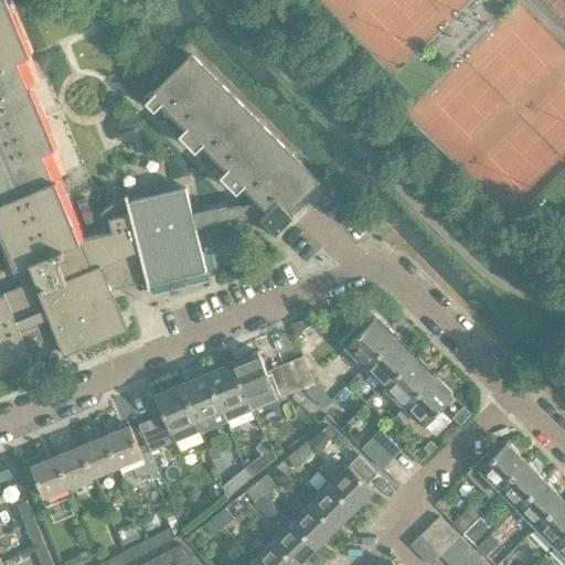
[(0,0),(0,200),(0,202),(0,201),(0,231),(22,285),(0,294),(0,371),(61,347),(63,351),(123,327),(107,289),(147,280),(148,286),(206,272),(187,188),(128,202),(127,196),(123,199),(113,204),(107,208),(100,214),(106,233),(81,240),(55,179),(54,180),(43,153),(56,149),(30,86),(29,87),(18,61),(30,56),(6,0),(0,0)]
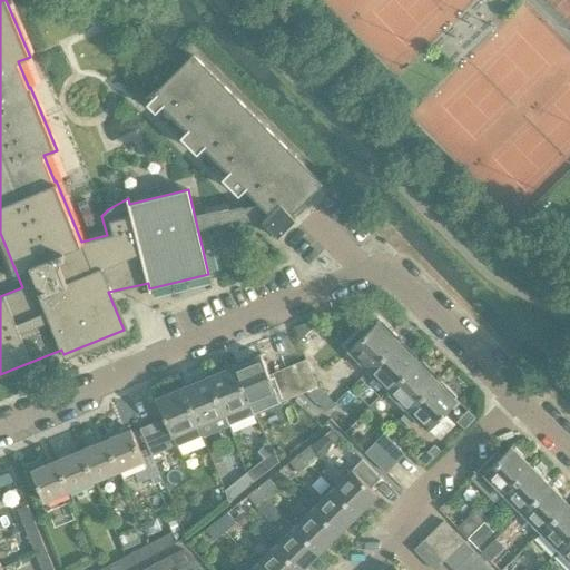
[(301,200),(306,194),(318,182),(193,56),(157,91),(154,88),(144,99),(156,111),(163,106),(187,130),(180,136),(197,154),(204,147),(228,172),(222,178),(239,195),(245,188),(269,213),(262,219),(278,235),(296,217),(295,216),(306,206),(301,200)]
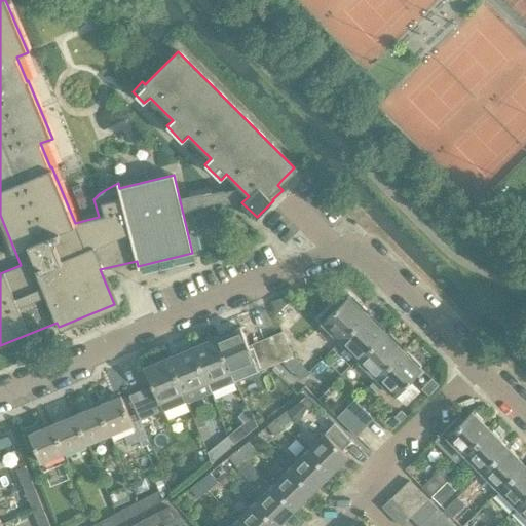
[(348,296),(345,293),(333,304),(337,307),(322,323),(340,341),(367,313),(348,296)]
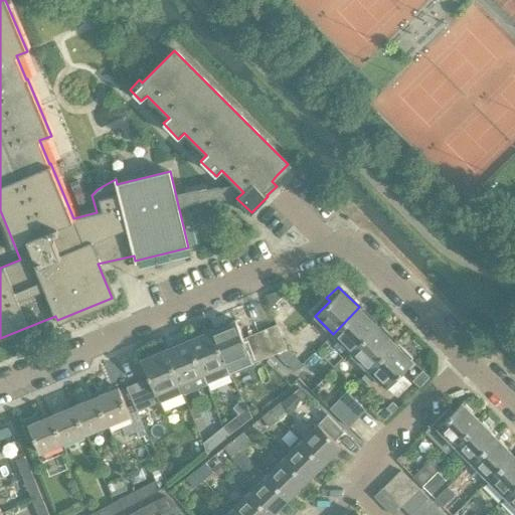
[(351,352),(377,325),(359,307),(333,334),(351,352)]
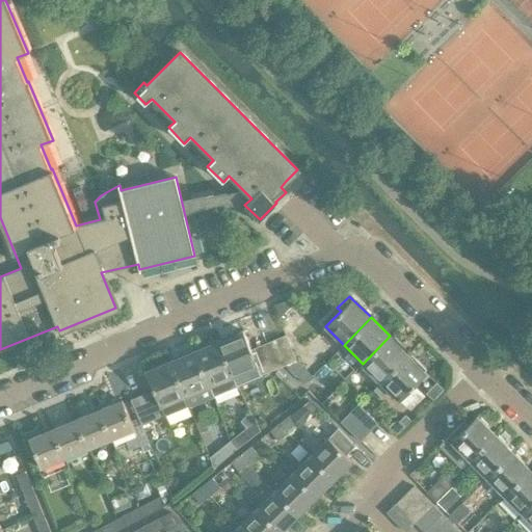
[(271,372),(261,346),(251,349),(243,330),(217,342),(232,377),(257,367),(261,376),(271,372)]
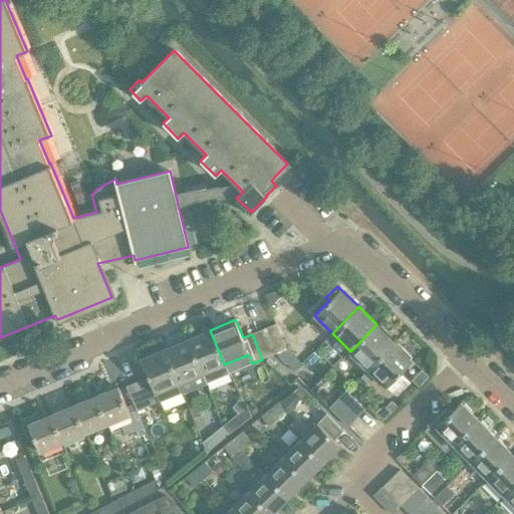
[(274,354),(276,353),(286,348),(276,324),(263,329),(273,353),(274,354)]
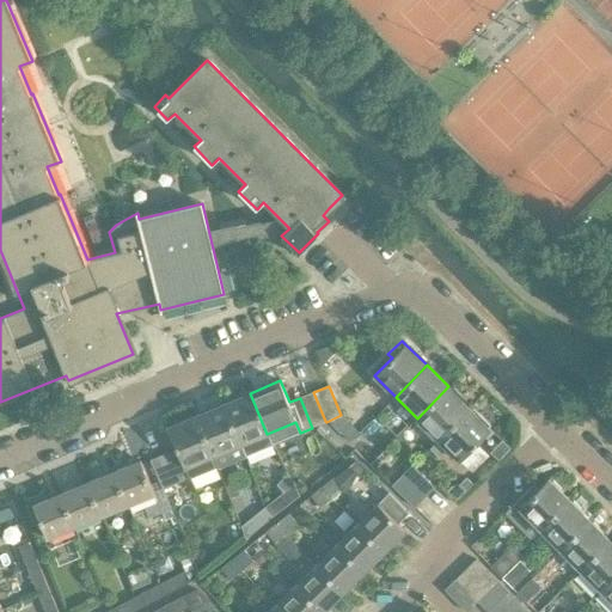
[(469,408),(448,386),(417,418),(438,439),(469,408)]
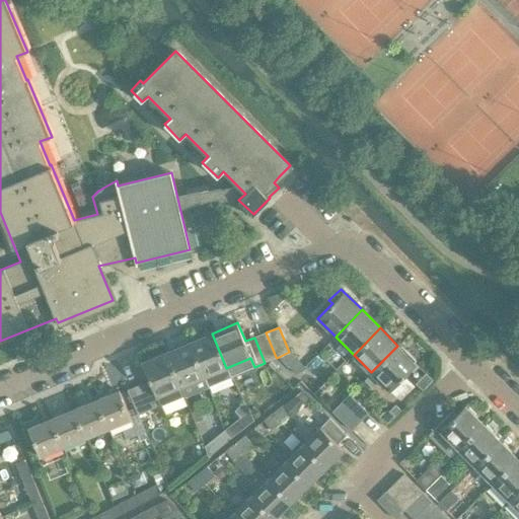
[(265,363),(277,358),(276,357),(266,332),(254,338),(265,363)]
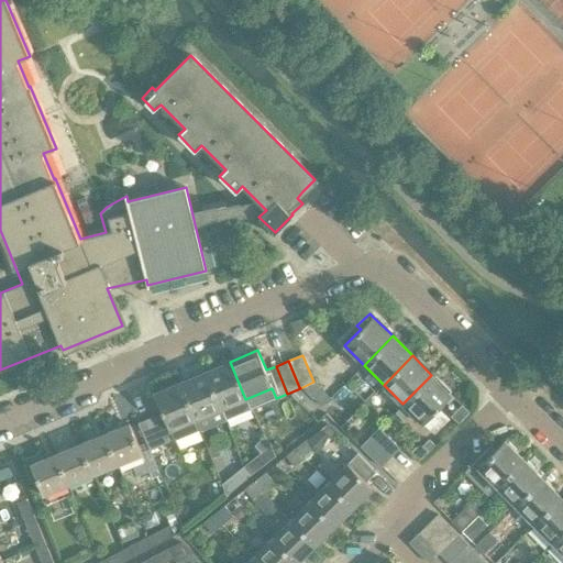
[(221,409),(227,420),(250,410),(245,399),(230,362),(205,372),(220,409),(221,409)]
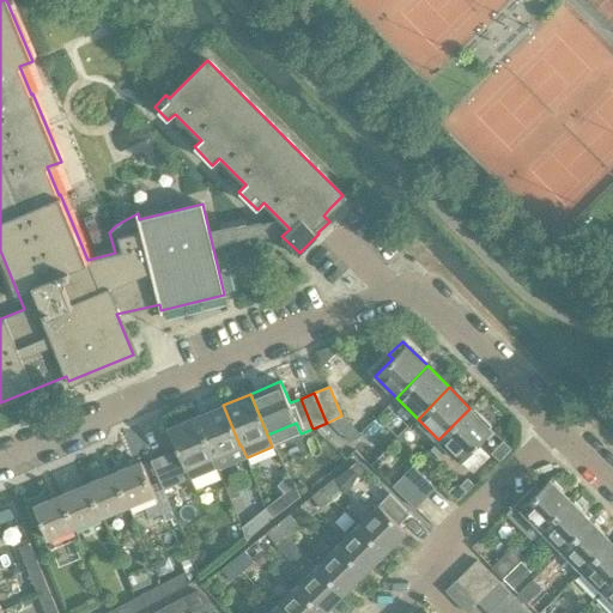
[(212,457),(240,447),(223,405),(195,417),(212,457)]
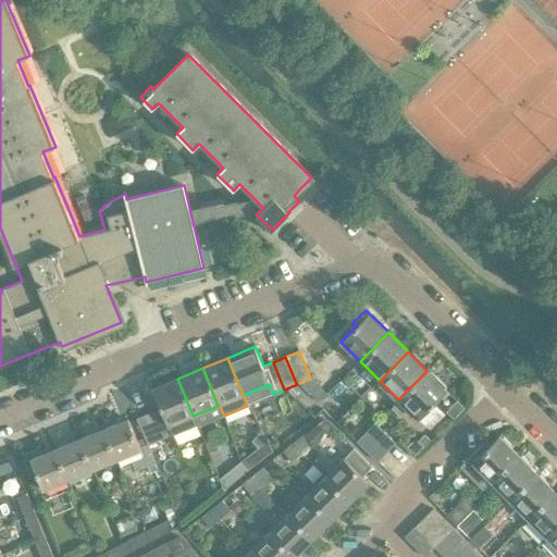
[(442,405),(437,400),(447,391),(426,371),(398,399),(418,420),(430,408),(434,412),(442,405)]
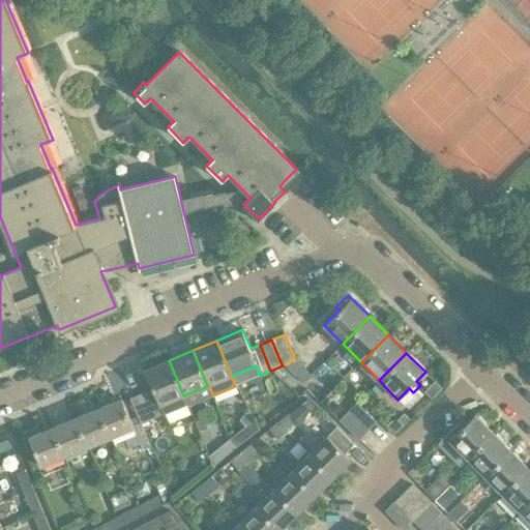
[(166,414),(162,405),(183,395),(169,360),(145,371),(152,389),(142,393),(152,419),(166,414)]
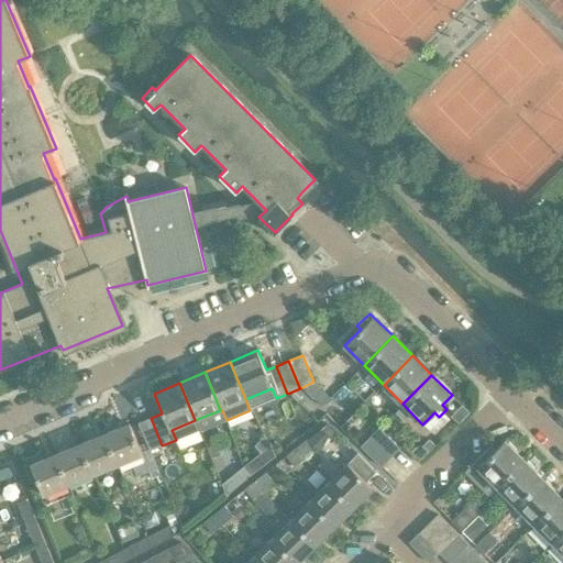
[(150,451),(150,450),(162,445),(151,418),(138,423),(150,451)]
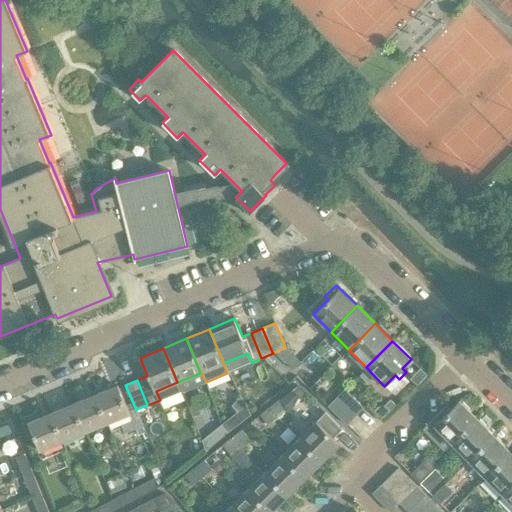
[(106,423),(129,414),(118,385),(94,395),(106,423)]
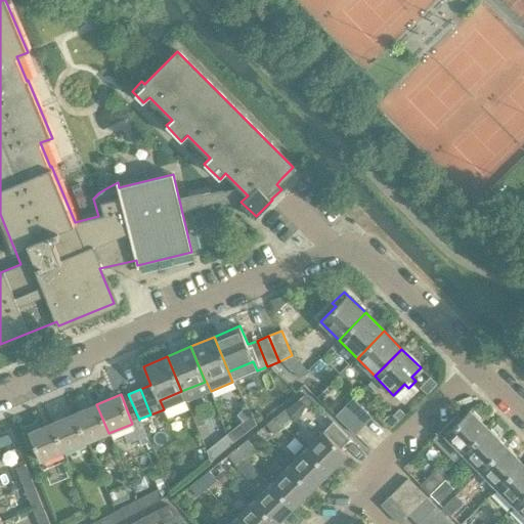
[(344,407),(364,426),(373,417),(353,398),(344,407)]
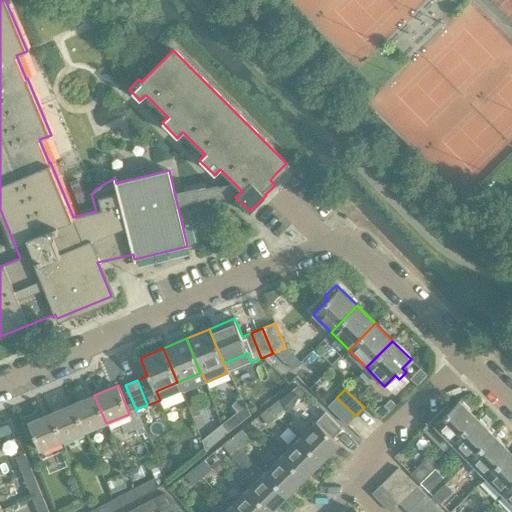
[(84,432),(106,423),(94,395),(72,404),(84,432)]
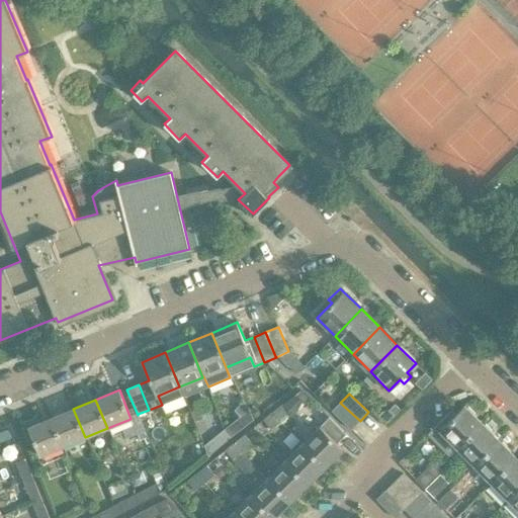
[(332,411),(351,430),(360,421),(340,403),(332,411)]
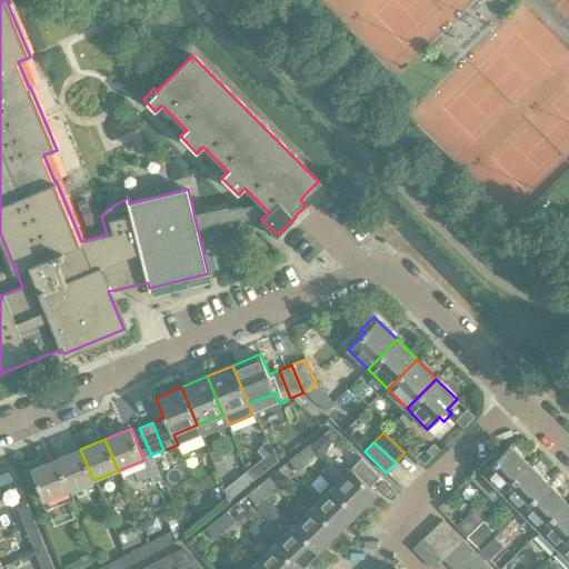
[(302,450),(311,461),(319,455),(310,445),(302,450)]
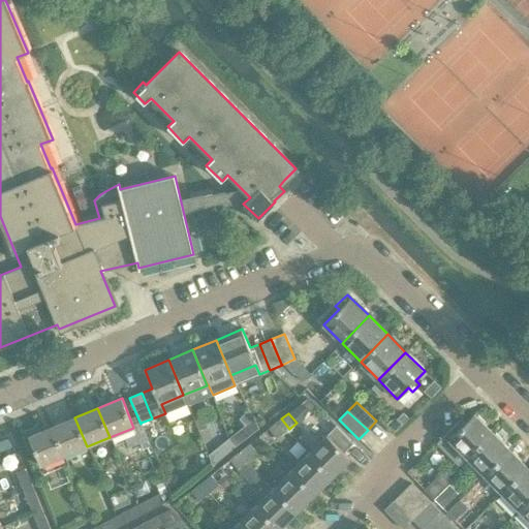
[(493,433),(493,432),(474,414),(465,424),(461,419),(436,443),(459,466),(467,458),(493,433)]
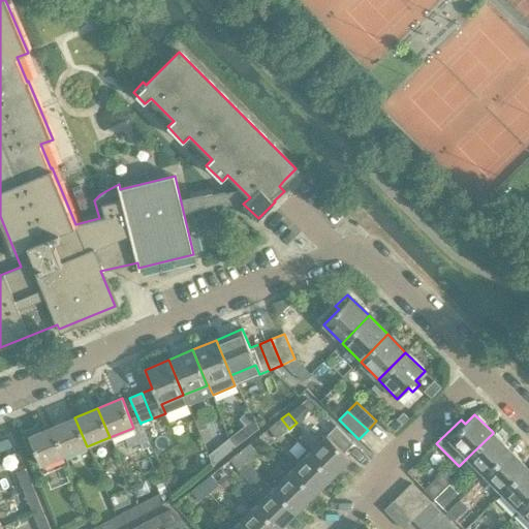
[(64,457),(87,446),(74,417),(52,427),(64,457)]
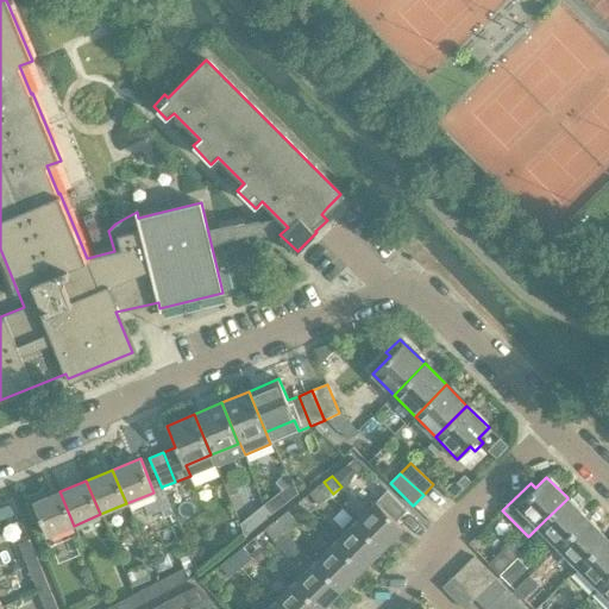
[(293,497),(296,495),(299,494),(292,482),(288,485),(293,497)]
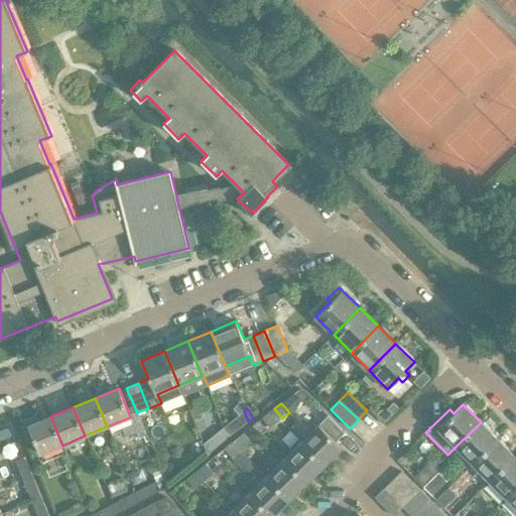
[(261,418),(270,427),(282,418),(274,408),(261,418)]
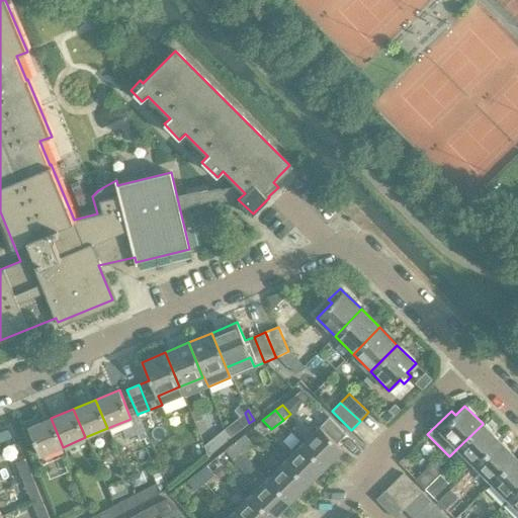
[(231,438),(243,428),(249,423),(245,413),(236,420),(225,429),(225,430),(231,438)]
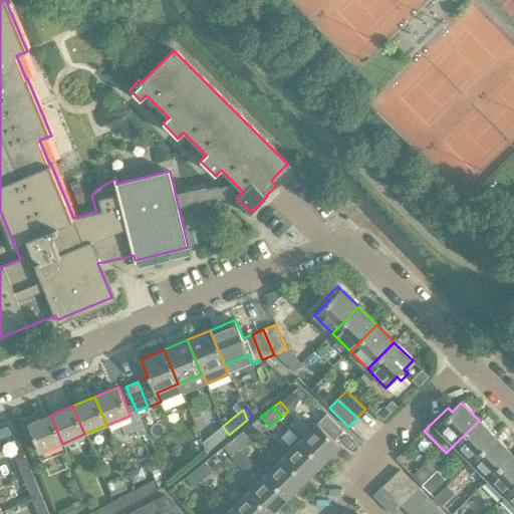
[(39,453),(62,444),(50,415),(28,424),(39,453)]
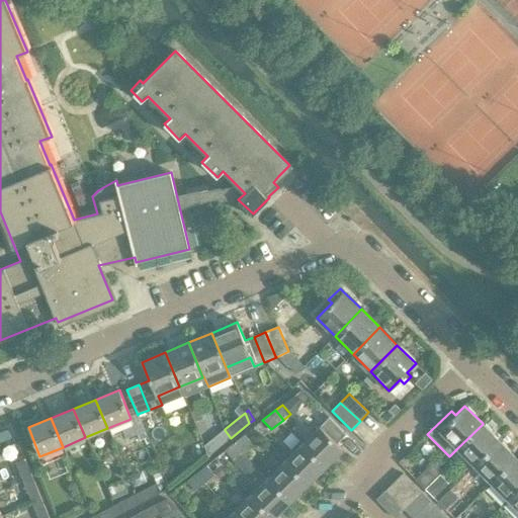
[(500,440),(483,424),(457,448),(473,465),(500,440)]
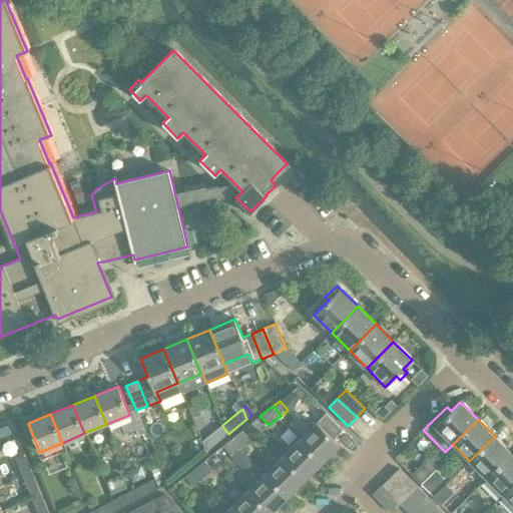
[(322,463),(340,445),(317,422),(299,440),(322,463)]
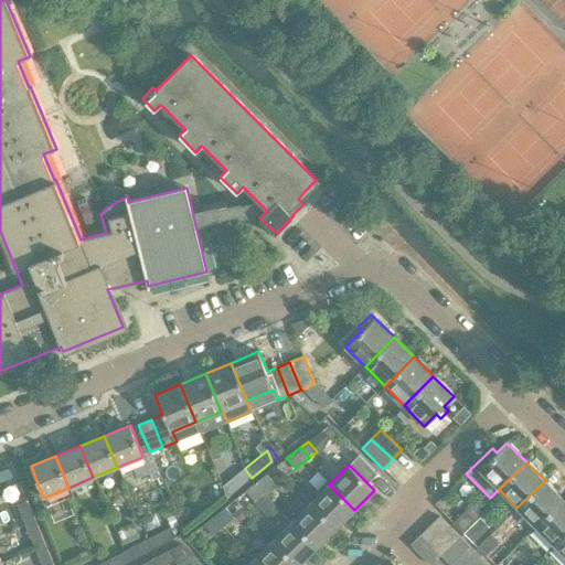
[(242,486),(252,478),(245,469),(245,468),(225,484),(227,498),(242,486)]
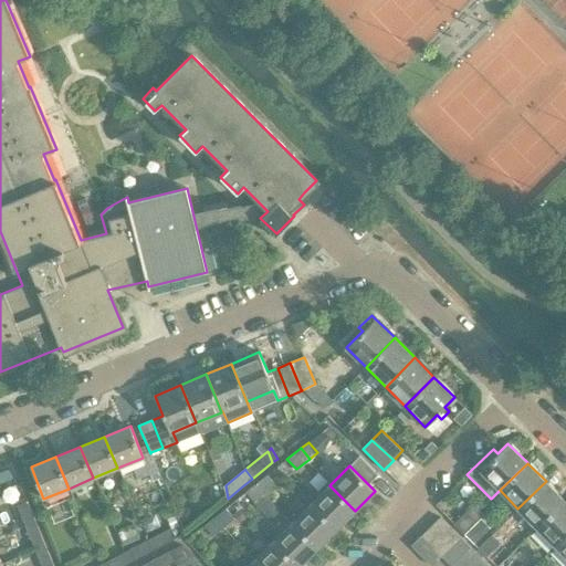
[(257,483),(265,494),(275,485),(268,475),(257,483)]
